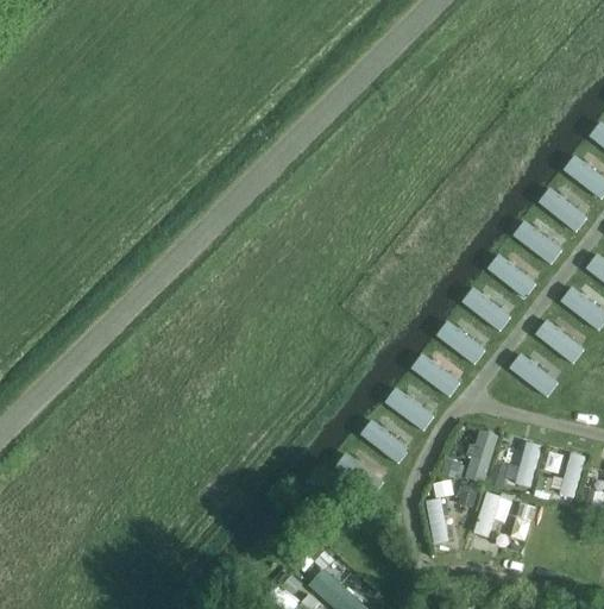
[(603,120),(602,119),(587,136),(603,150),(603,120)]
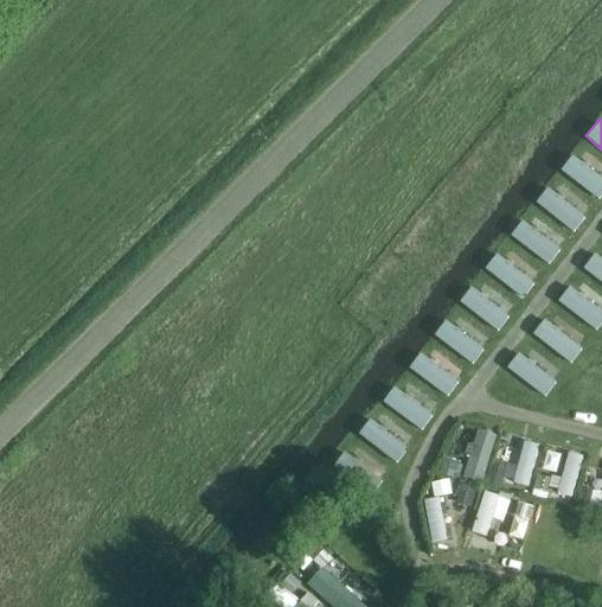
[(559,170),(595,198),(601,190),(601,176),(574,153),(559,170)]
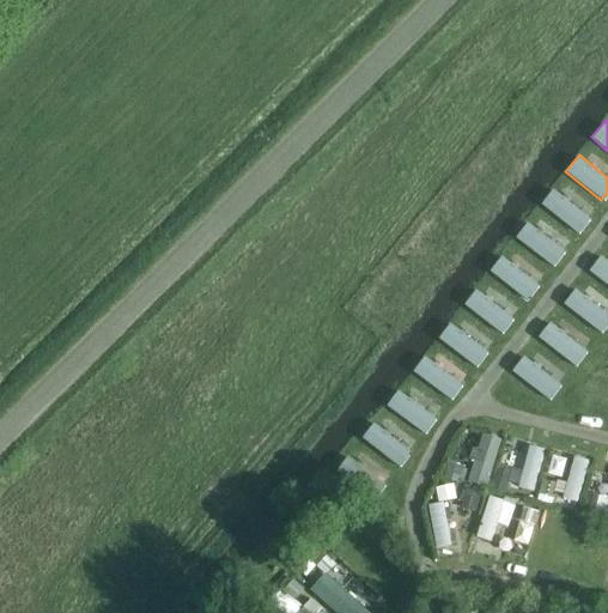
[(540,206),(578,231),(590,213),(553,188),(540,206)]
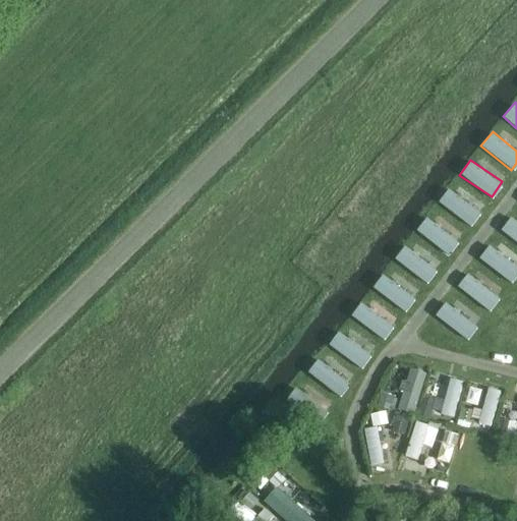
[(447,188),(438,204),(473,226),(483,211),(447,188)]
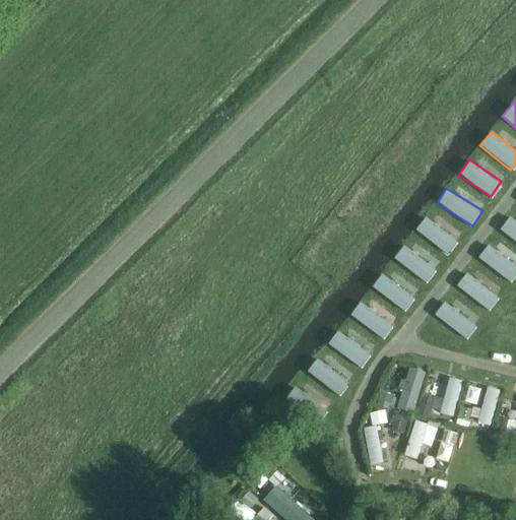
[(427,215),(415,230),(447,255),(458,241),(427,215)]
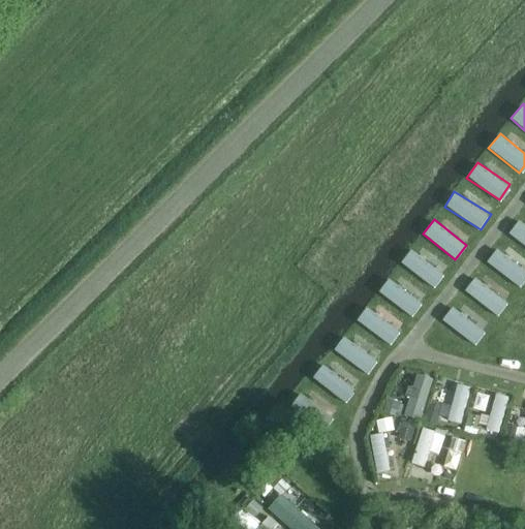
[(524,222),(520,219),(510,234),(524,244),(524,222)]
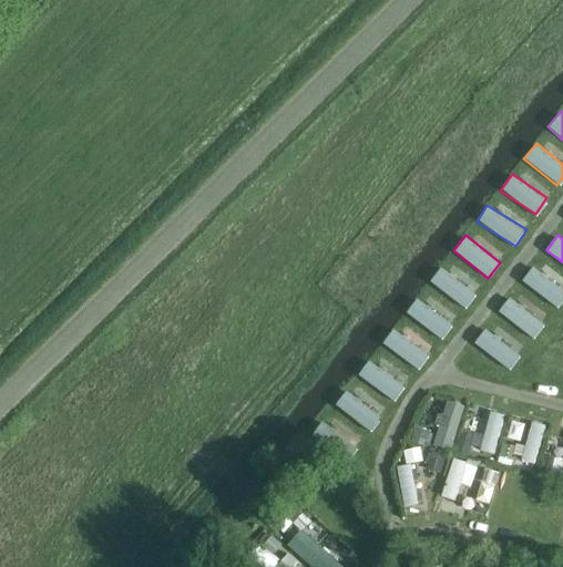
[(562,286),(534,264),(522,279),(555,307),(562,296),(562,286)]
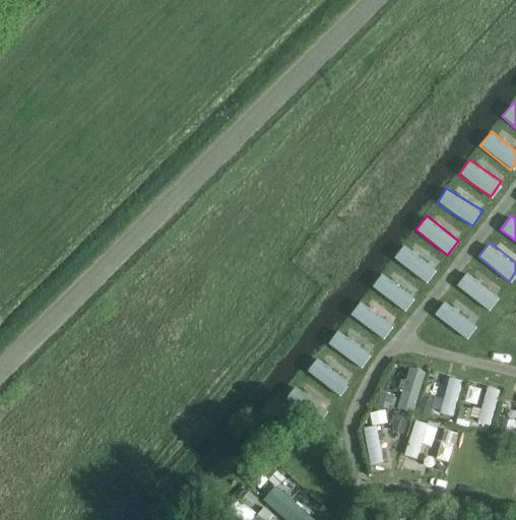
[(405,243),(394,257),(424,281),(436,267),(405,243)]
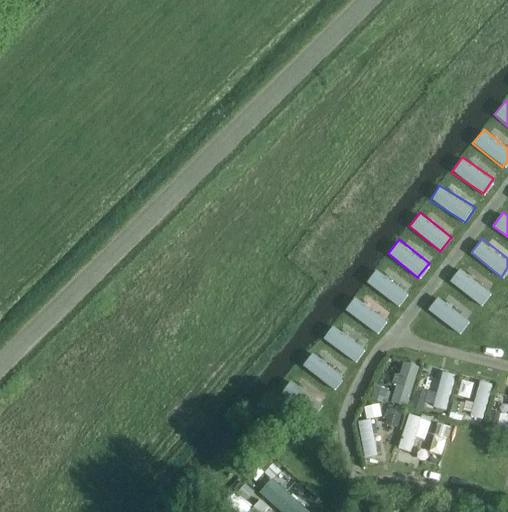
[(366,280),(395,305),(407,291),(378,266),(366,280)]
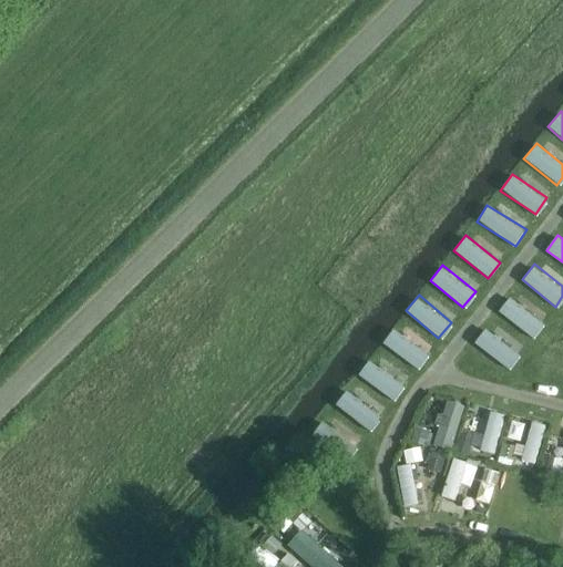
[(498,312),(532,334),(543,318),(509,296),(498,312)]
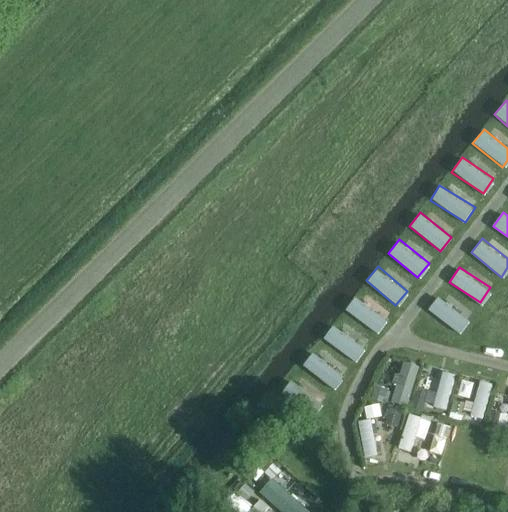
[(459,332),(469,318),(438,295),(428,309),(459,332)]
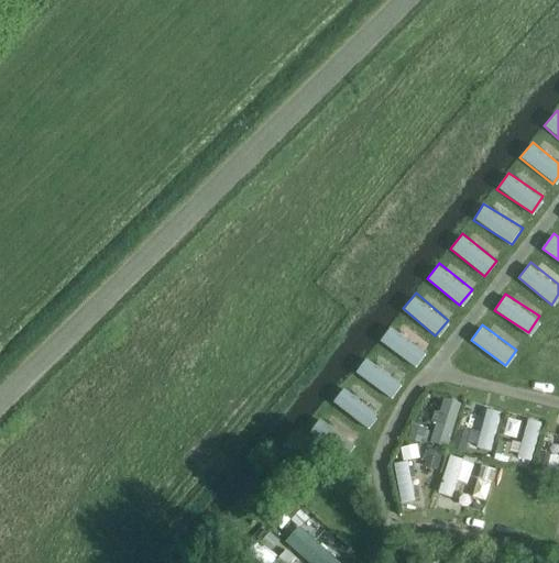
[(390,327),(379,343),(416,366),(427,350),(390,327)]
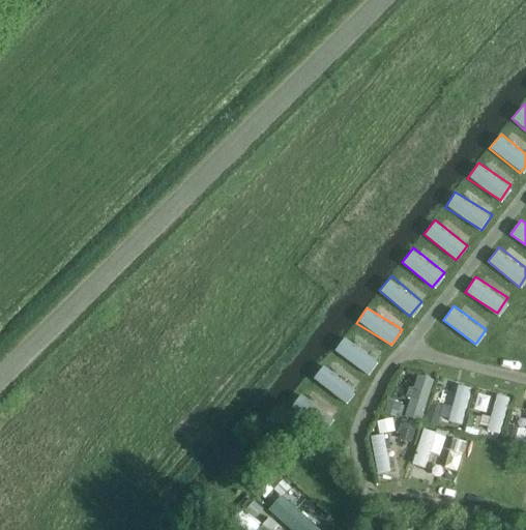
[(370,375),(381,359),(345,334),(334,350),(370,375)]
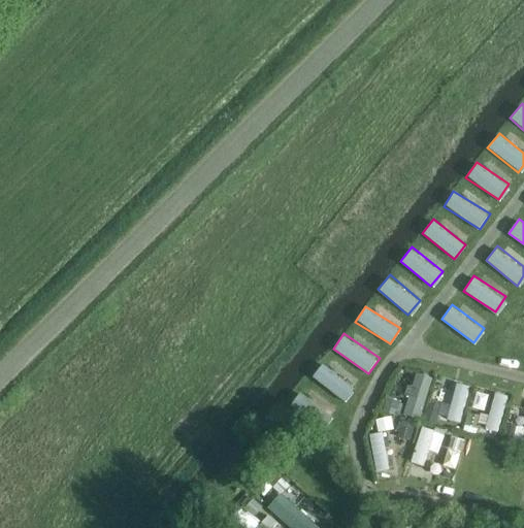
[(321,362),(312,378),(345,399),(355,383),(321,362)]
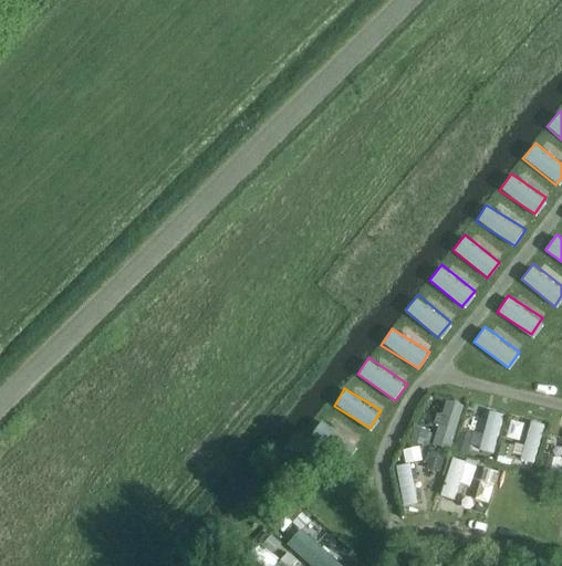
[(437,441),(457,444),(462,399),(443,397),(437,441)]
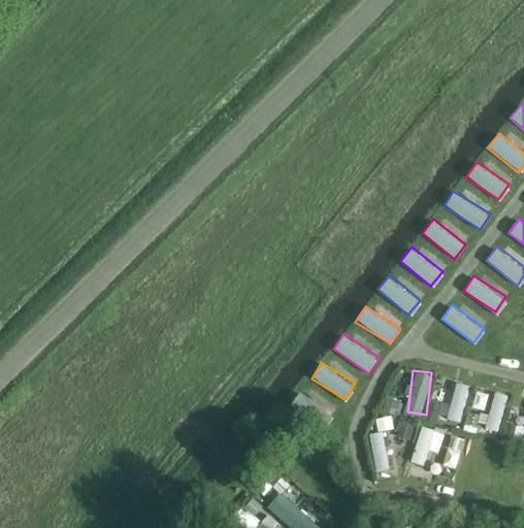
[(462,422),(470,383),(456,380),(448,419),(462,422)]
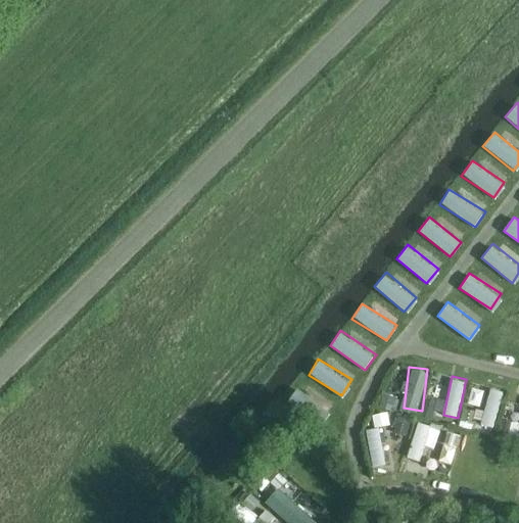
[(494,425),(505,389),(488,385),(478,420),(494,425)]
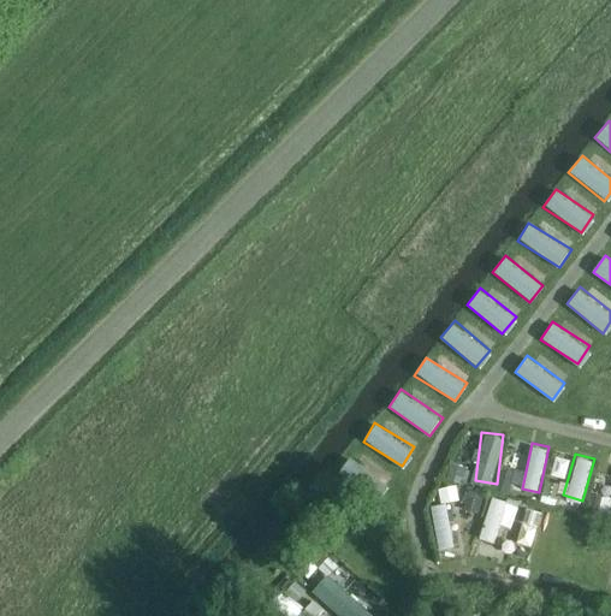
[(610,492),(600,491),(598,509),(610,510),(610,492)]
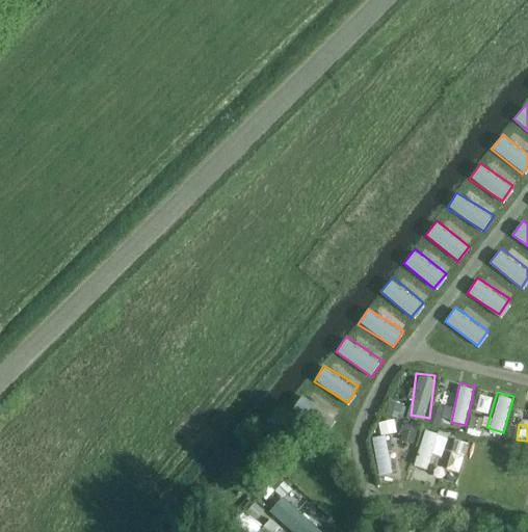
[(454,485),(457,469),(447,467),(444,483),(454,485)]
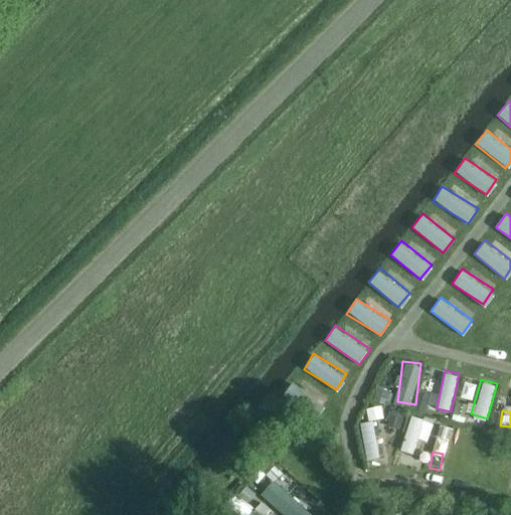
[(245,482),(234,493),(247,505),(259,494),(245,482)]
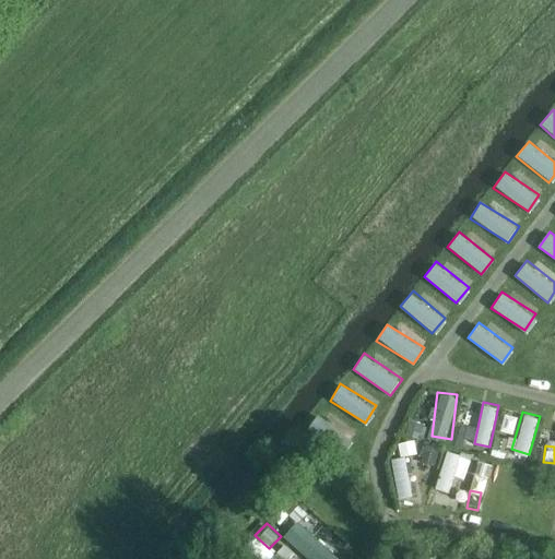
[(303,558),(282,543),(269,558),(303,558)]
